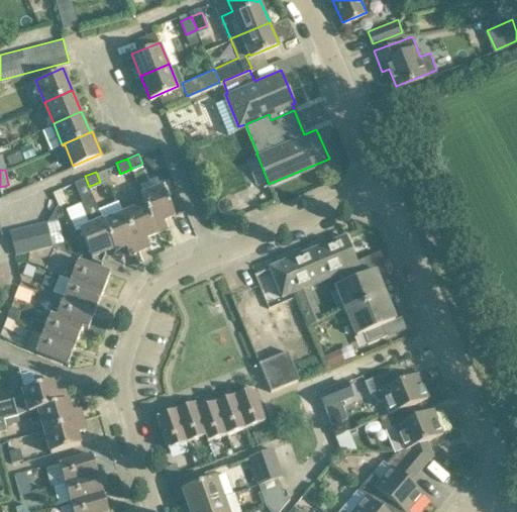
[(89,187),(85,176),(75,181),(83,200),(81,200),(90,222),(80,227),(93,258),(102,262),(106,252),(105,249),(113,245),(102,218),(103,217),(90,186),(89,187)]
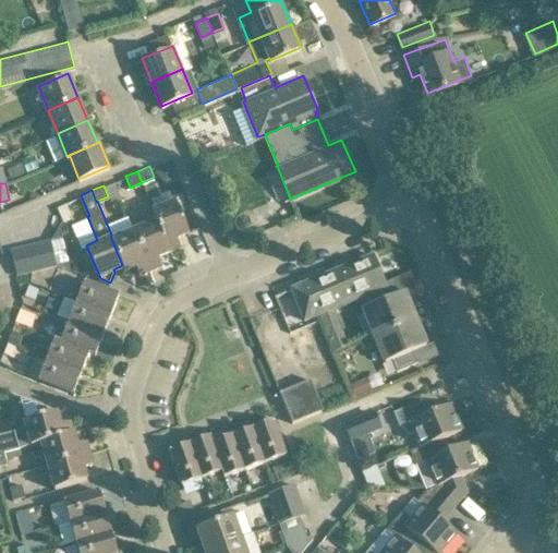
[(189,230),(176,200),(152,209),(155,217),(168,250),(170,249),(169,249),(180,244),(177,235),(189,230)]
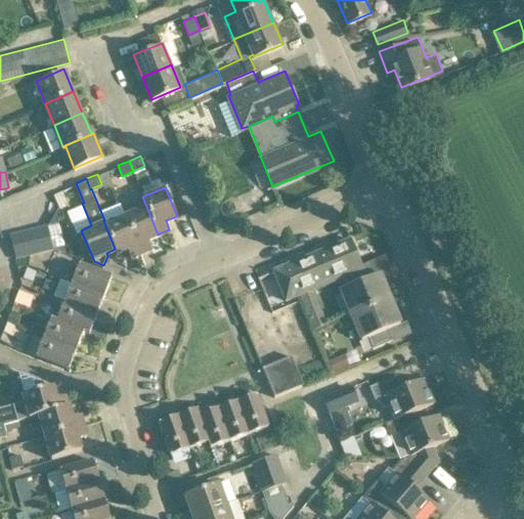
[(54,192),(60,207),(69,203),(62,188),(54,192)]
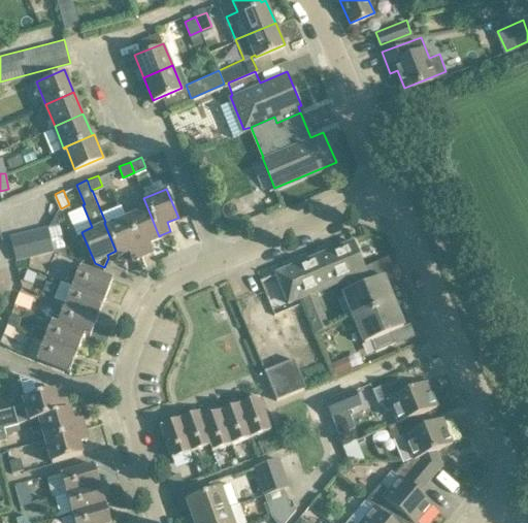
[(225,203),(223,208),(225,214),(230,216),(235,214),(238,208),(236,203),(230,201),(225,203)]
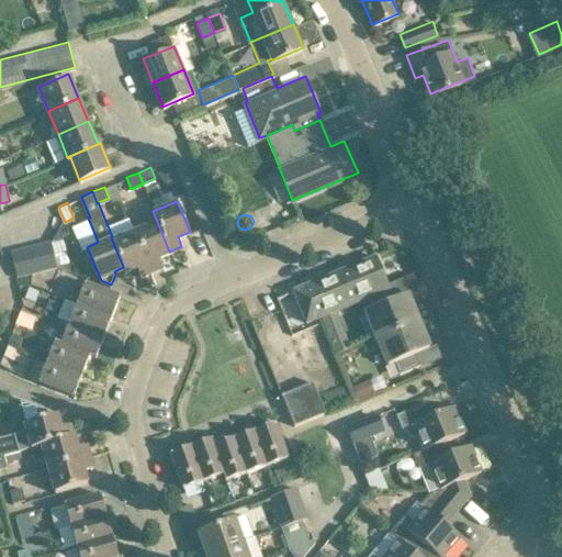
[(169,252),(156,219),(134,227),(152,269),(163,265),(159,256),(169,252)]
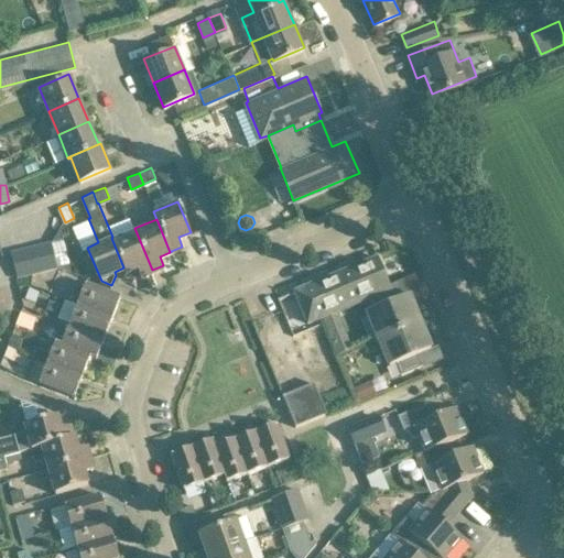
[(10,250),(17,275),(57,265),(56,263),(72,270),(61,226),(51,240),(10,250)]
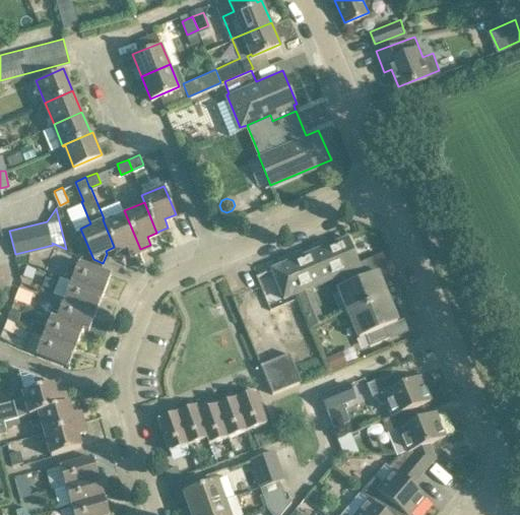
[(124,210),(104,218),(103,219),(114,247),(116,250),(126,245),(130,254),(140,249),(124,210)]
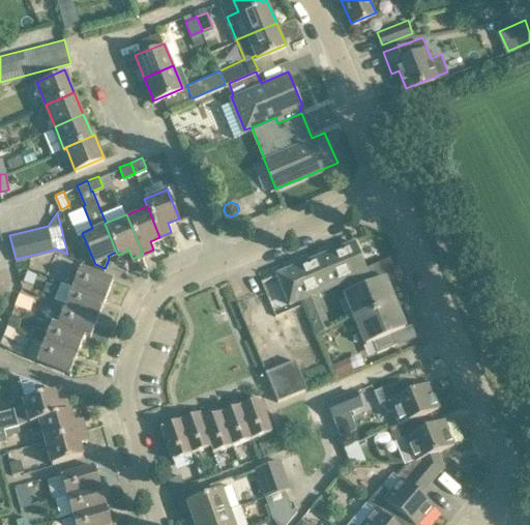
[(289,300),(347,278),(366,269),(355,239),(276,271),(285,291),(289,300)]
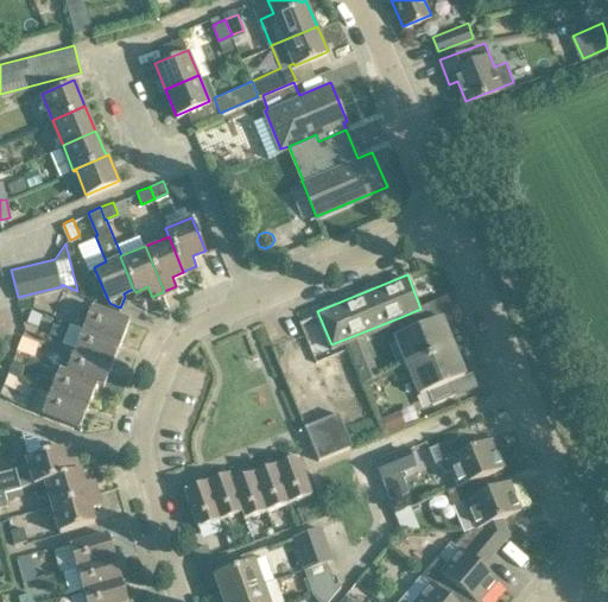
[(92,303),(83,325),(120,340),(130,317),(92,303)]
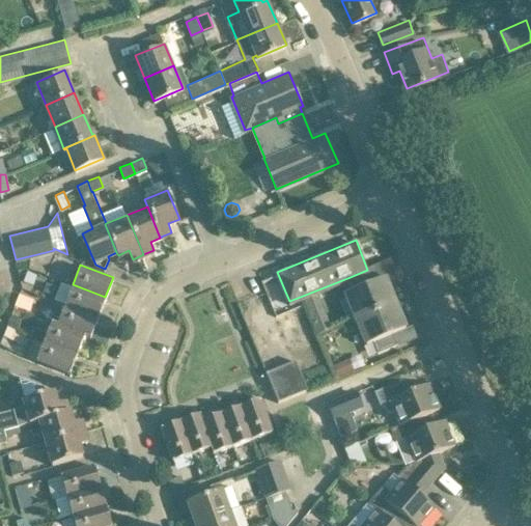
[(23,280),(33,283),(37,272),(27,268),(23,280)]
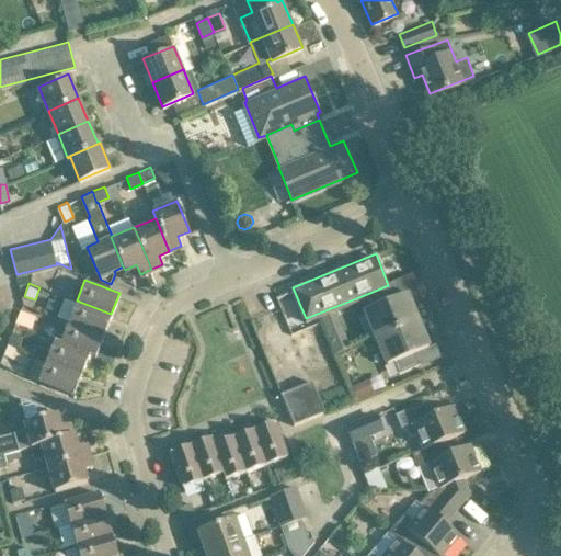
[(365,307),(376,333),(416,316),(405,291),(392,296),(388,285),(367,294),(371,305),(365,307)]
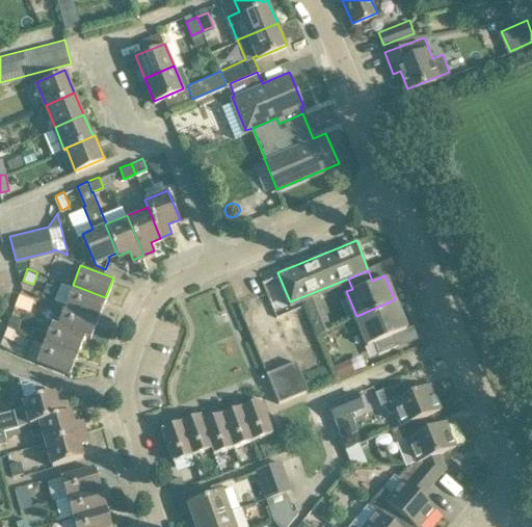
[(73,285),(65,304),(98,316),(105,297),(73,285)]
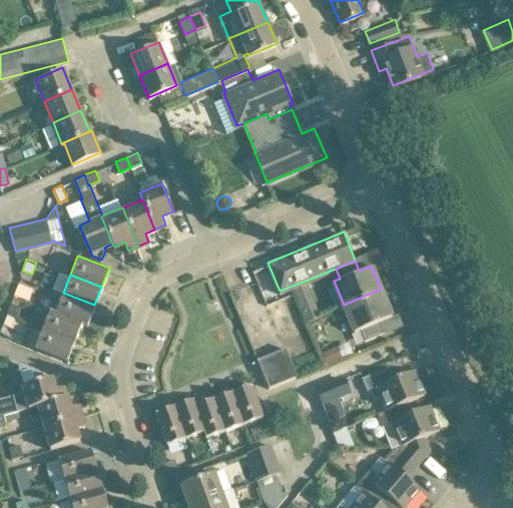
[(19,283),(15,294),(30,300),(34,288),(19,283)]
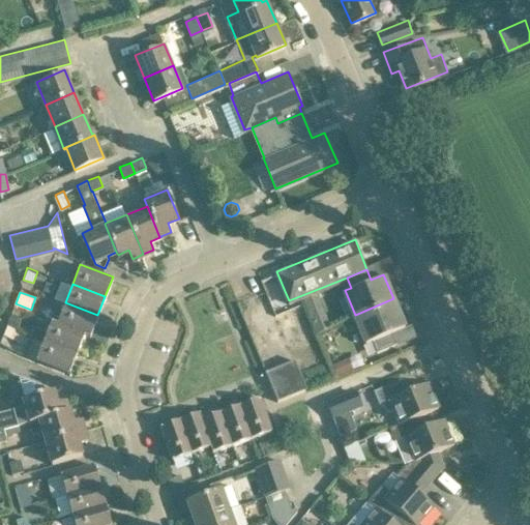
[(393,298),(355,315),(358,322),(365,342),(372,339),(377,350),(396,342),(392,330),(405,325),(393,298)]
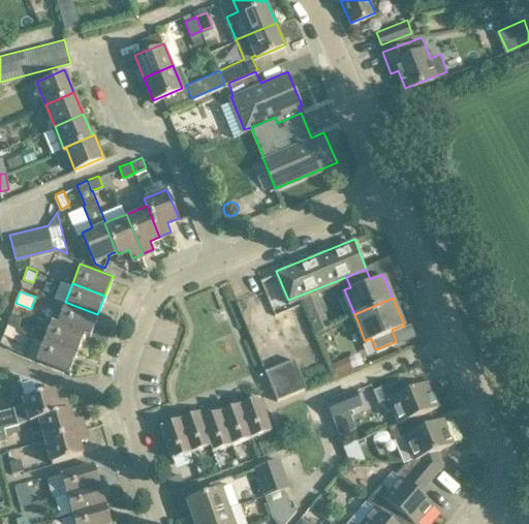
[(65,302),(58,320),(57,320),(85,331),(84,332),(90,334),(97,314),(65,302)]
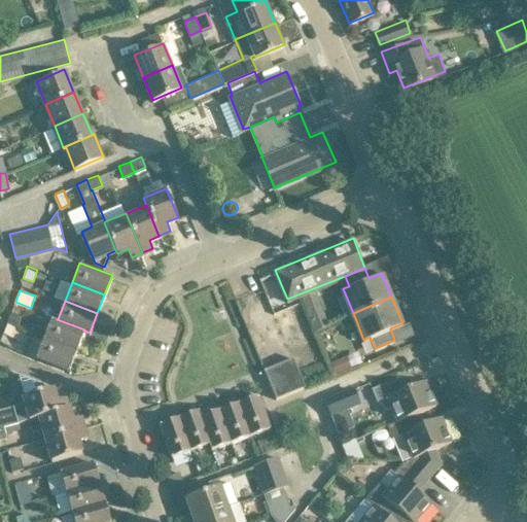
[(51,316),(44,336),(76,349),(83,331),(84,329),(57,319),(58,319),(51,316)]
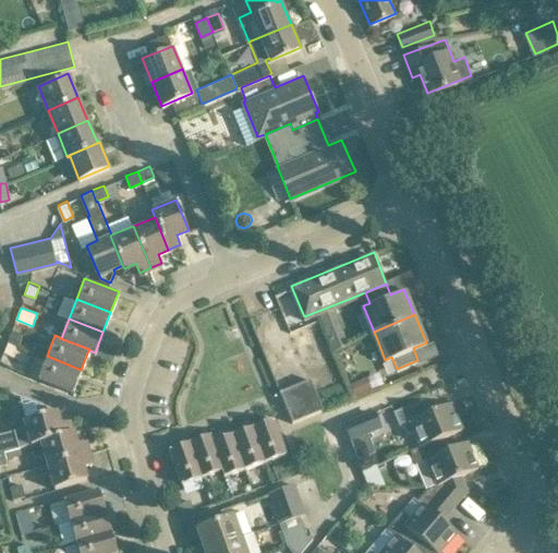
[(5,350),(14,353),(17,346),(9,343),(5,350)]
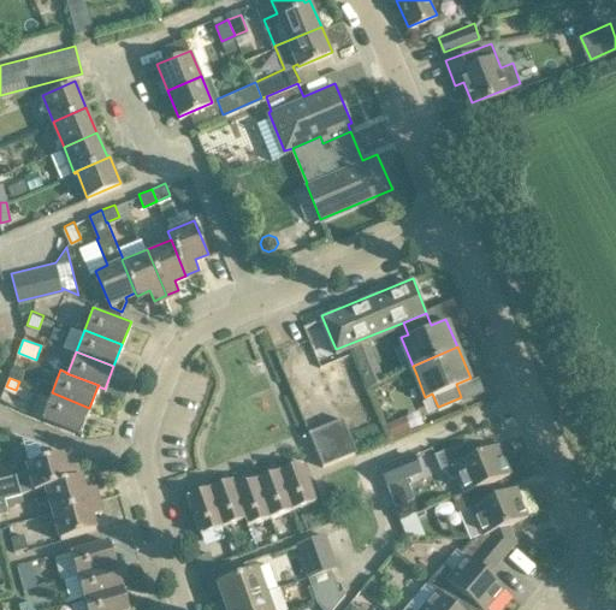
[(89,408),(52,392),(42,415),(81,430),(89,408)]
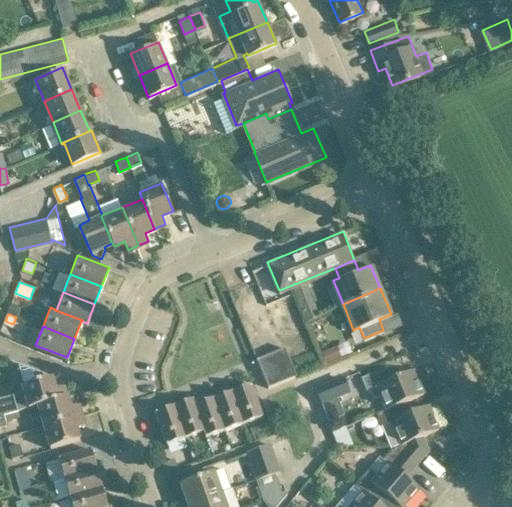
[(256,357),(268,385),(296,374),(285,345),(256,357)]
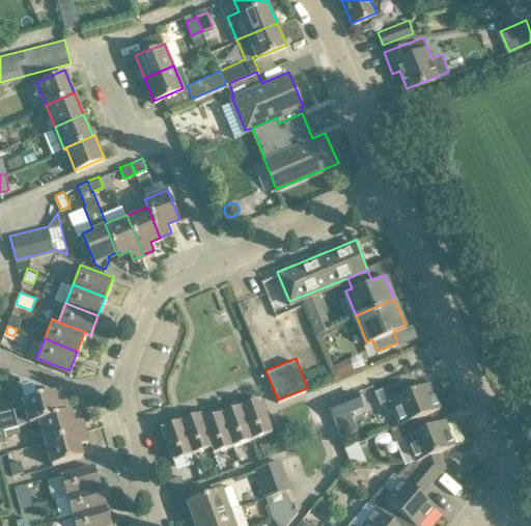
[(350,359),(335,364),(339,375),(354,368),(350,359)]
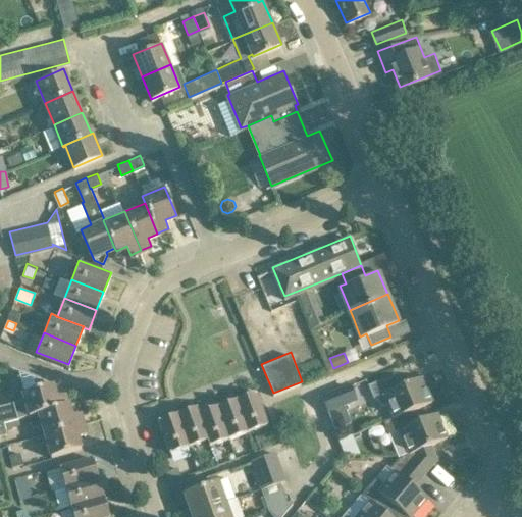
[(56,394),(53,382),(44,384),(42,377),(9,365),(9,366),(18,369),(24,390),(22,391),(24,398),(0,404),(0,420),(3,420),(30,413),(68,402),(67,402),(64,392),(56,394)]
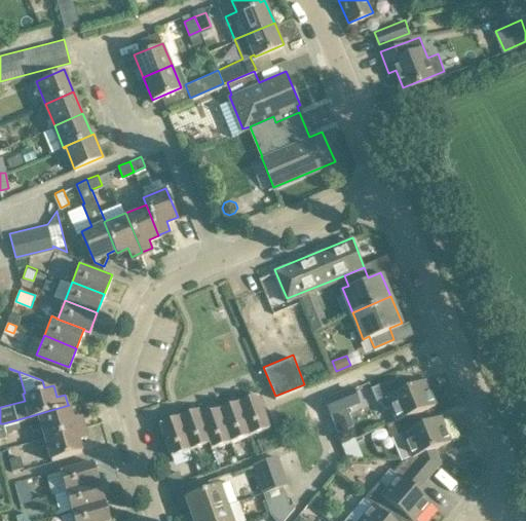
[(389,404),(396,418),(396,419),(413,412),(436,403),(424,377),(403,387),(397,374),(372,385),(377,399),(380,397),(383,403),(387,405),(389,404)]
